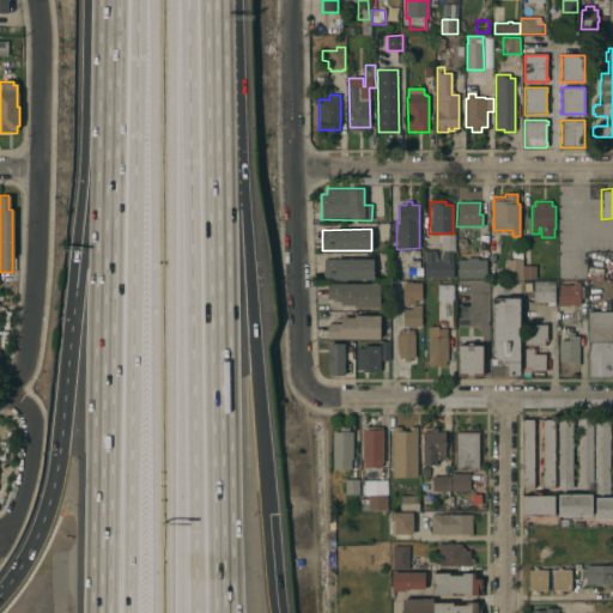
[(424,250),(435,250),(435,254),(436,254),(436,260),(441,260),(441,243),(439,243),(439,234),(455,234),(455,253),(453,253),(453,278),(424,278),(424,250)]
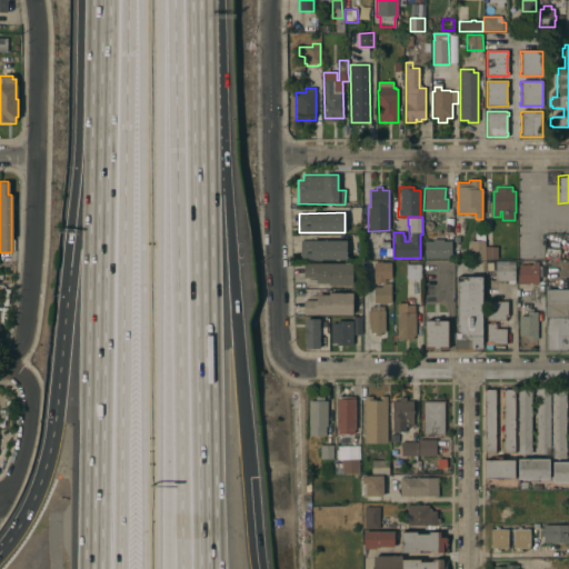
[(469,259),(469,241),(475,241),(475,230),(485,229),(485,247),(486,259),(469,259)]
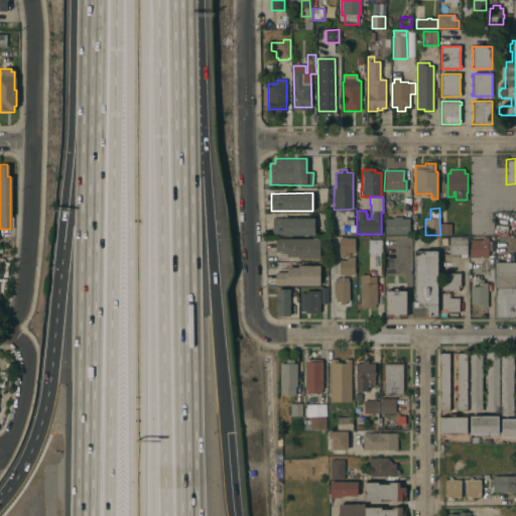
[(313,218),(313,235),(272,235),(272,218),(313,218)]
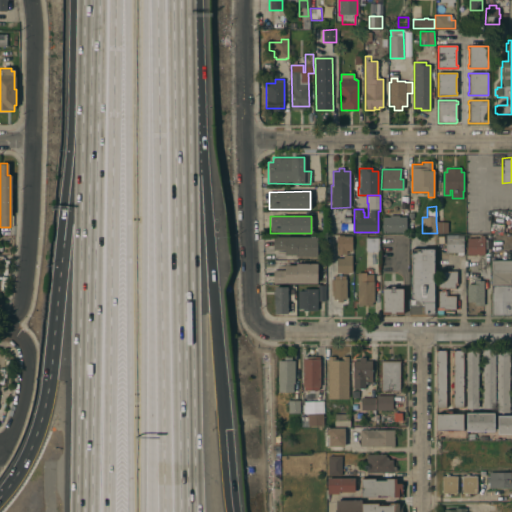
[(382,217),(406,217),(406,232),(382,232),(382,217)]
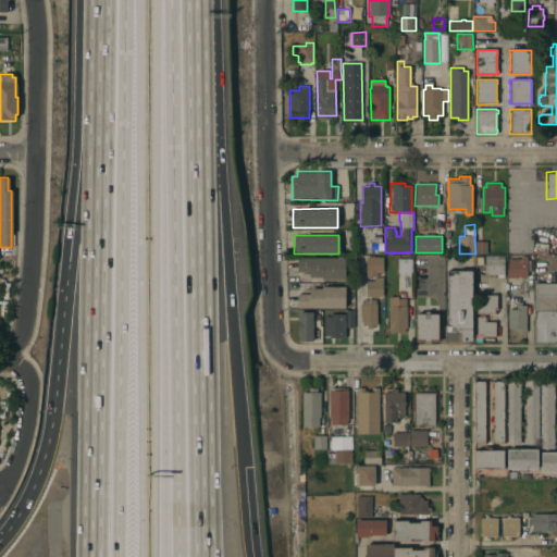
[(474,242),(486,242),(486,254),(475,254),(474,242)]
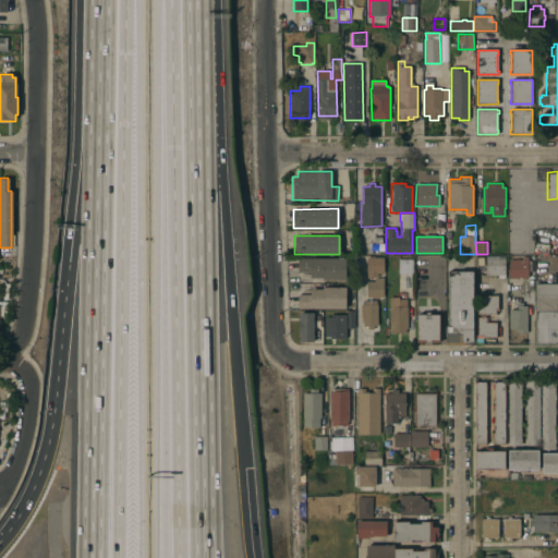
[(485,275),(485,256),(505,256),(505,275),(485,275)]
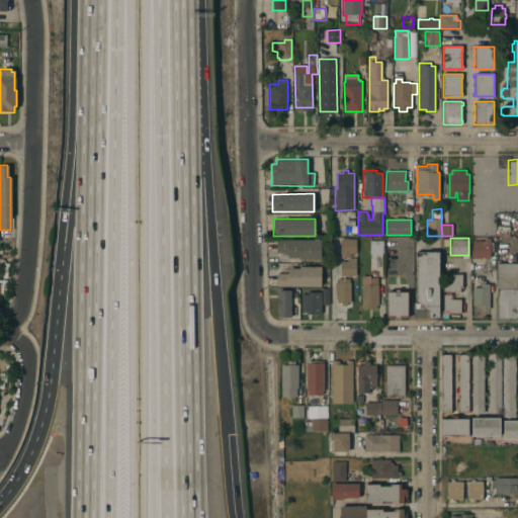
[(485,241),(486,238),(490,238),(490,241),(496,241),(496,254),(490,254),(490,258),(471,257),(472,241),(485,241)]
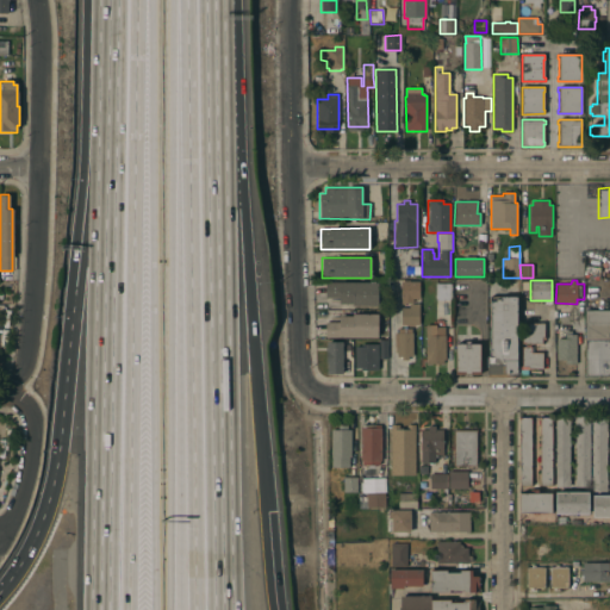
[(378,282),(378,306),(352,305),(352,304),(338,304),(338,298),(325,298),(325,281),(378,282)]
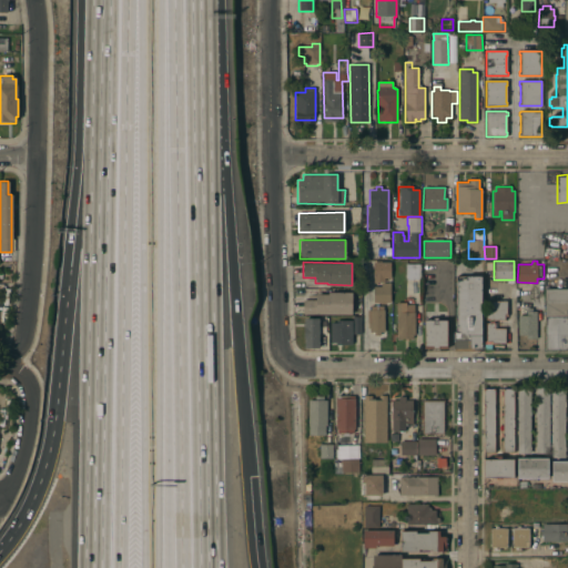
[(391,277),(384,277),(384,282),(373,282),(373,262),(389,262),(391,277)]
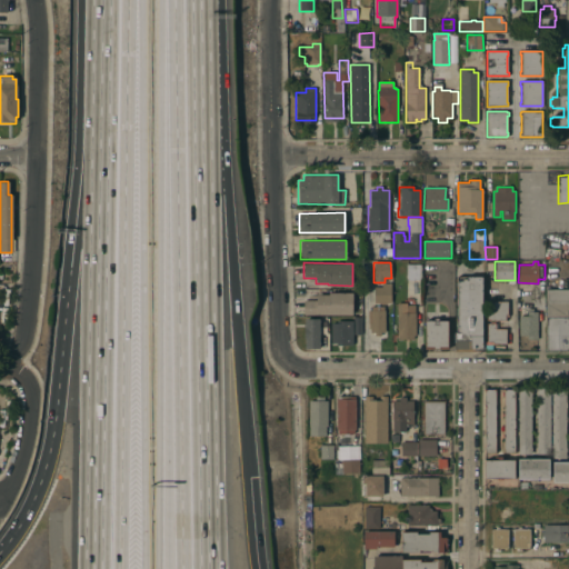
[(421,279),(406,279),(406,265),(421,263),(421,279)]
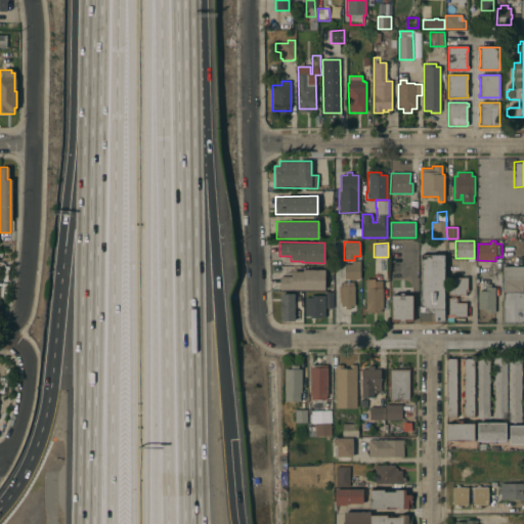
[(443,320),(432,320),(432,321),(419,321),(419,306),(421,306),(421,255),(443,255),(443,320)]
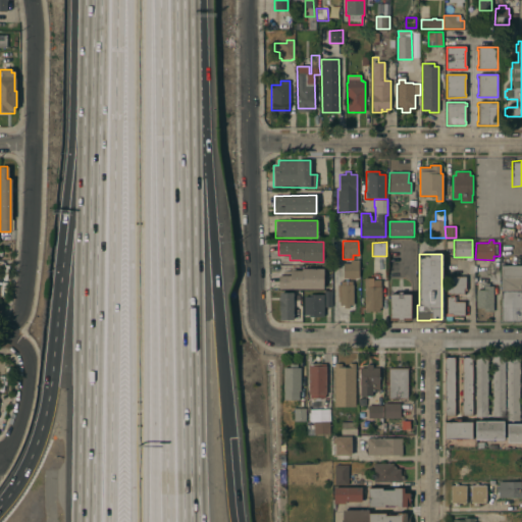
[(343,263),(350,263),(350,260),(358,260),(358,277),(354,277),(354,279),(349,279),(349,277),(343,277),(343,263)]
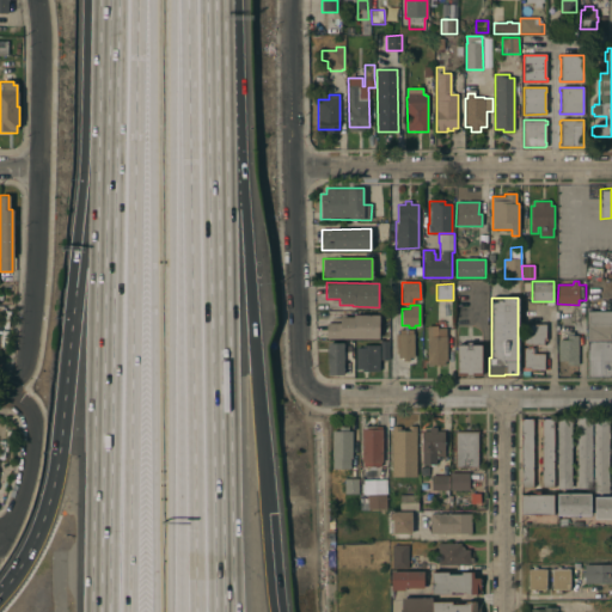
[(611,341),(588,341),(588,325),(587,325),(587,311),(611,311),(611,341)]
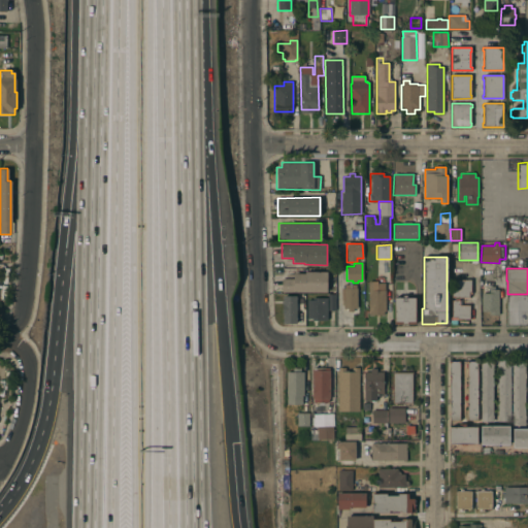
[(327,271),(327,292),(281,292),(282,278),(293,278),(294,273),(304,273),(304,271),(327,271)]
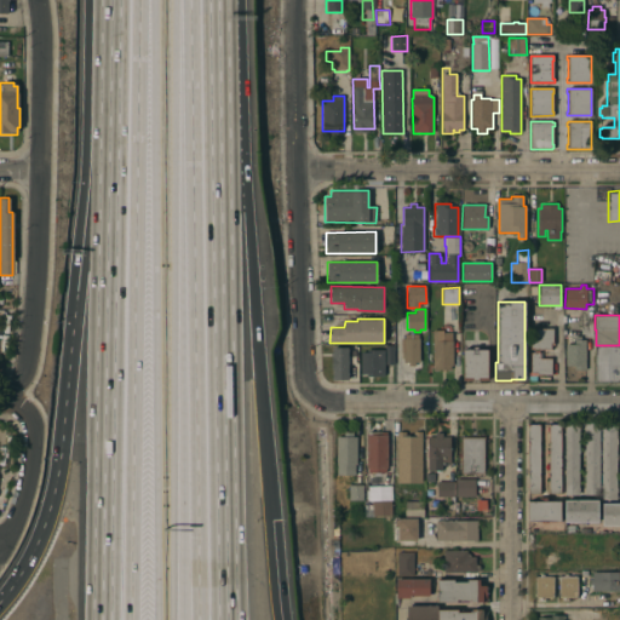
[(552,328),(552,345),(550,345),(550,349),(530,349),(530,340),(537,340),(537,328),(552,328)]
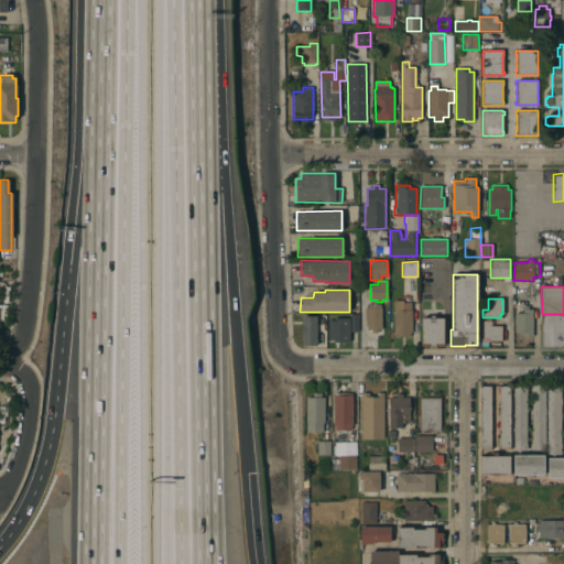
[(403,301),(403,303),(412,303),(412,333),(410,333),(410,336),(393,336),(393,301),(403,301)]
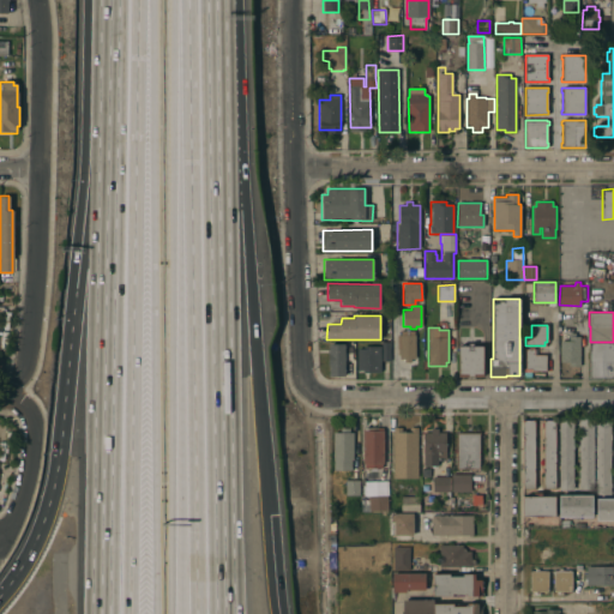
[(415,359),(410,359),(410,362),(404,362),(404,359),(399,359),(399,354),(397,354),(397,335),(399,335),(399,330),(414,330),(414,335),(415,335),(415,359)]
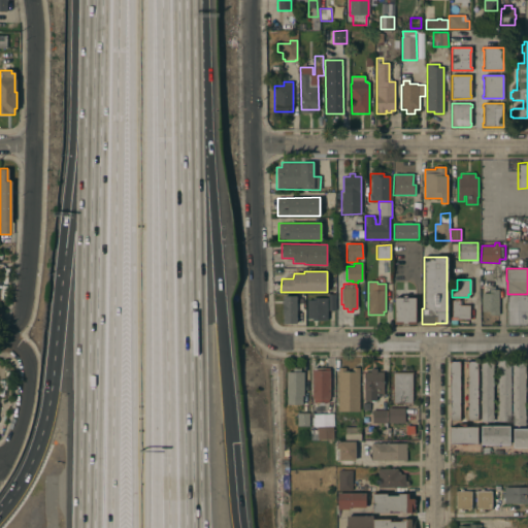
[(499,315),(497,315),(497,321),(491,321),(491,315),(490,315),(490,311),(482,311),(482,293),(490,293),(490,286),(495,286),(495,289),(499,289),(499,315)]
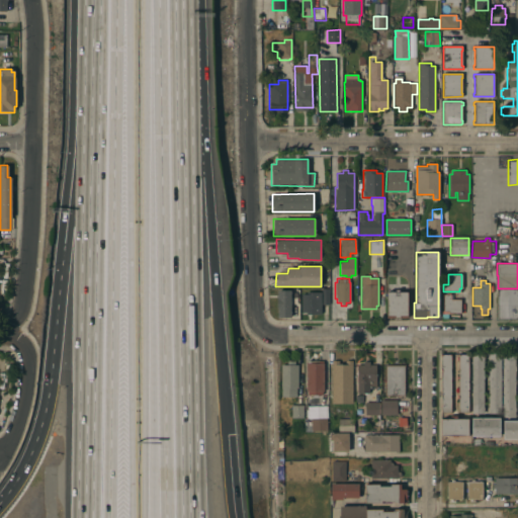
[(329,305),(321,304),(322,288),(329,288),(329,305)]
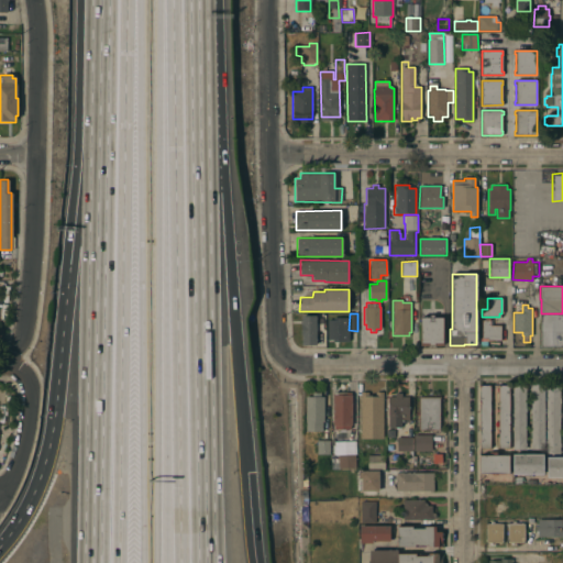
[(562,346),(541,346),(541,313),(562,313),(562,346)]
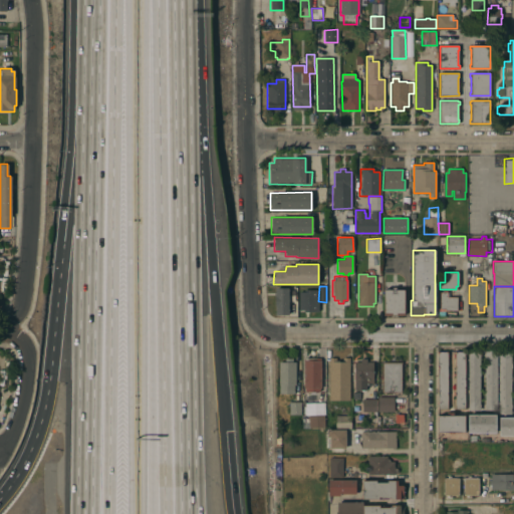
[(404,315),(383,315),(383,290),(392,290),(392,287),(396,287),(396,289),(404,289),(404,315)]
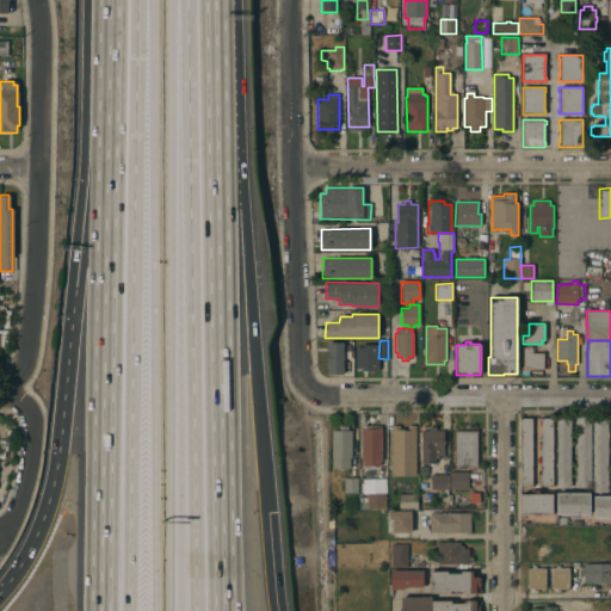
[(343,374),(327,374),(327,343),(343,343),(343,374)]
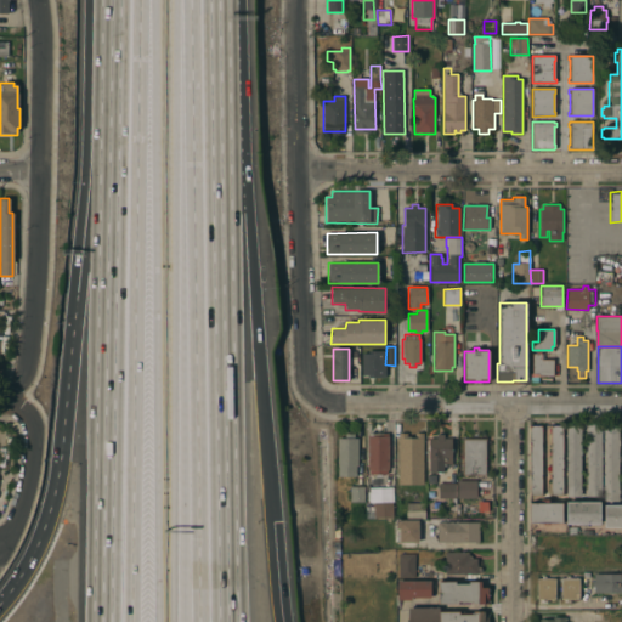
[(385,378),(368,377),(368,375),(361,375),(361,354),(368,354),(368,351),(385,351),(385,378)]
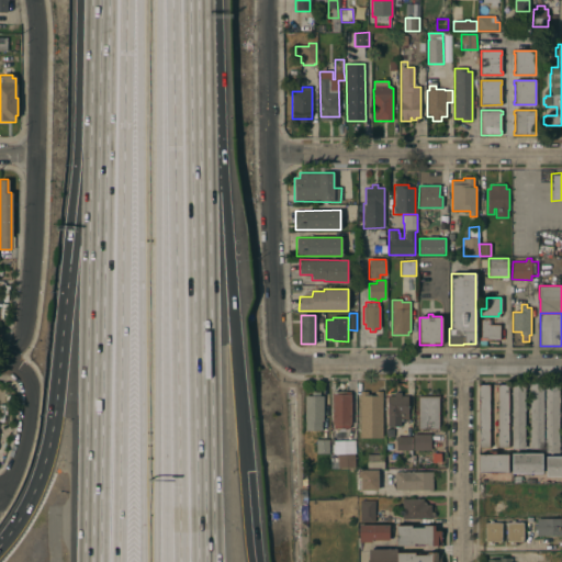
[(489,319),(489,325),(499,325),(499,339),(486,340),(486,337),(481,337),(480,319),(489,319)]
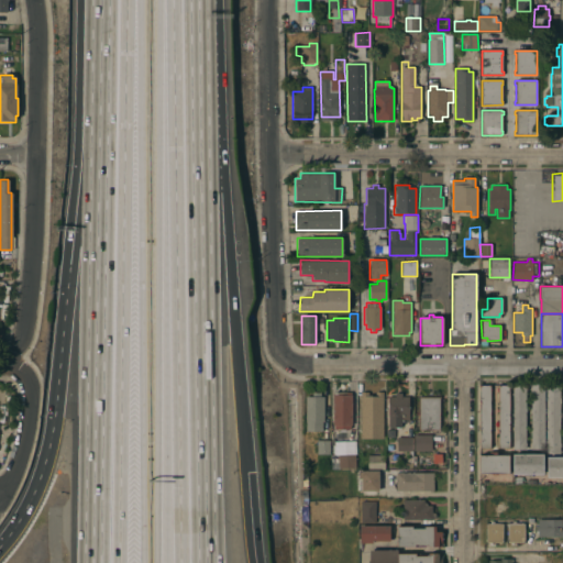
[(547,383),(560,382),(561,452),(547,452),(547,383)]
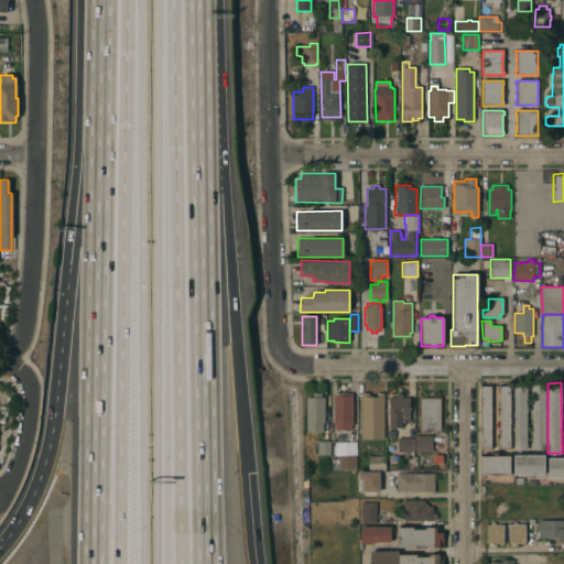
[(514,383),(527,383),(527,449),(514,449),(514,383)]
